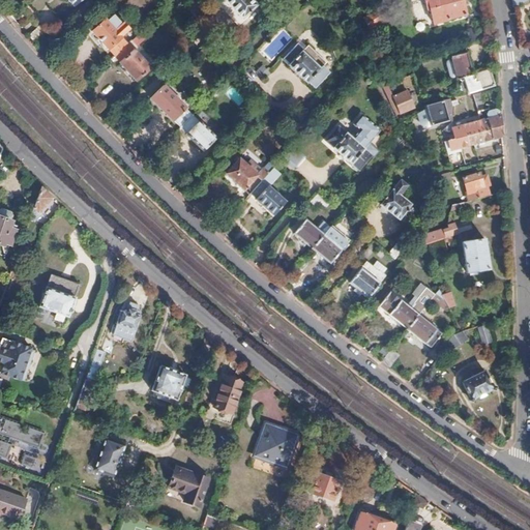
[(256,4),(252,0),(225,0),(242,18),(256,4)]
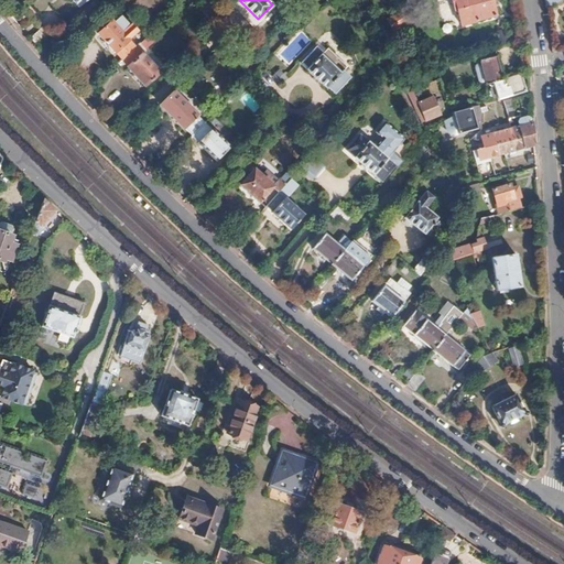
[(496,15),(491,0),(451,0),(454,10),(457,9),(462,25),(476,21),(475,20),(496,15)]
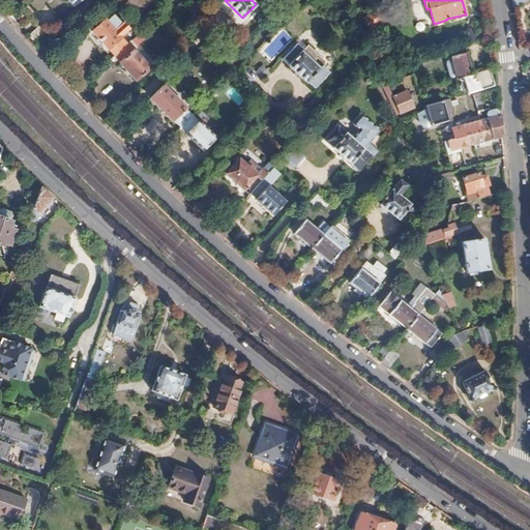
[(206,13),(196,2),(189,7),(200,19),(206,13)]
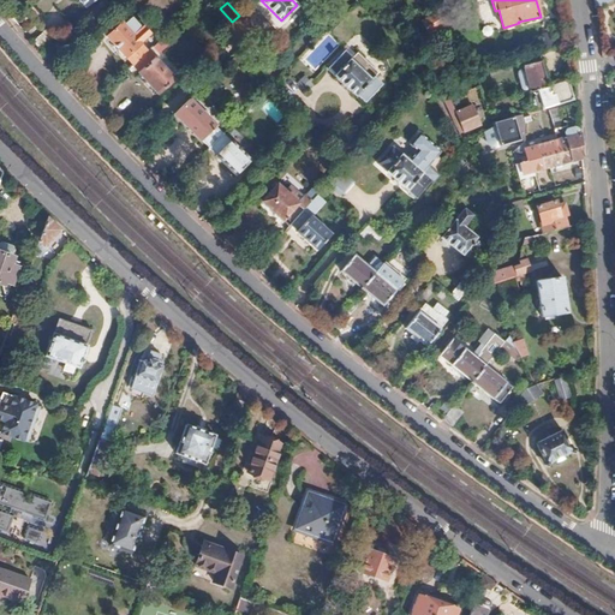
[(157,93),(173,78),(155,58),(154,59),(147,52),(141,45),(142,42),(123,22),(107,36),(126,58),(126,57),(133,64),(141,72),(139,72),(157,93)]
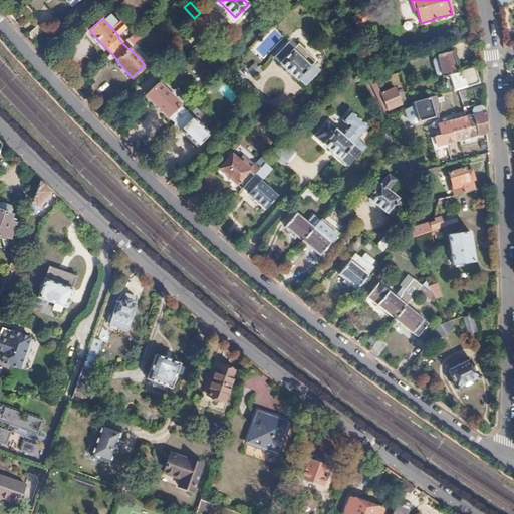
[(34,42),(45,31),(38,24),(27,34),(34,42)]
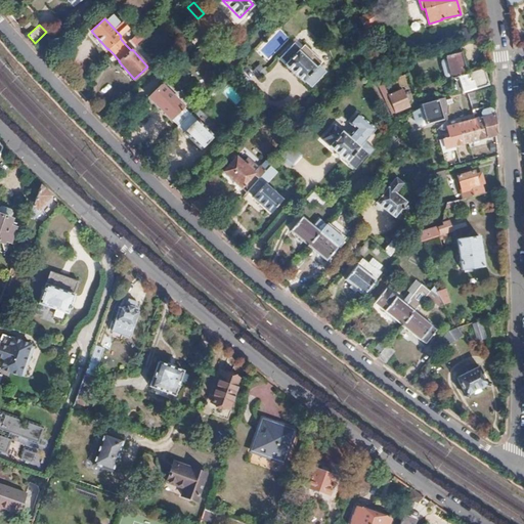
[(523,44),(523,35),(512,40),(513,49),(523,44)]
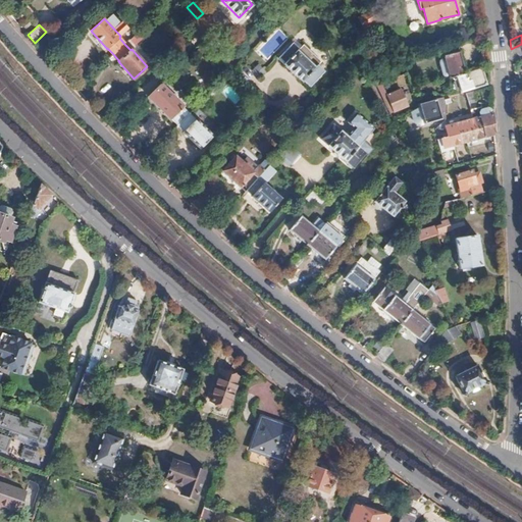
[(308,86),(324,69),(317,62),(321,59),(306,44),(302,48),(296,42),(279,58),(285,64),(288,62),(303,79),(302,80),(308,86)]
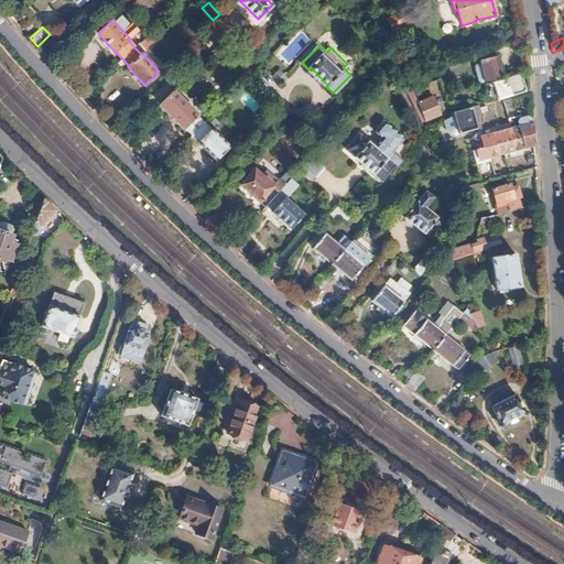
[(237,66),(218,47),(214,52),(231,72),(237,66)]
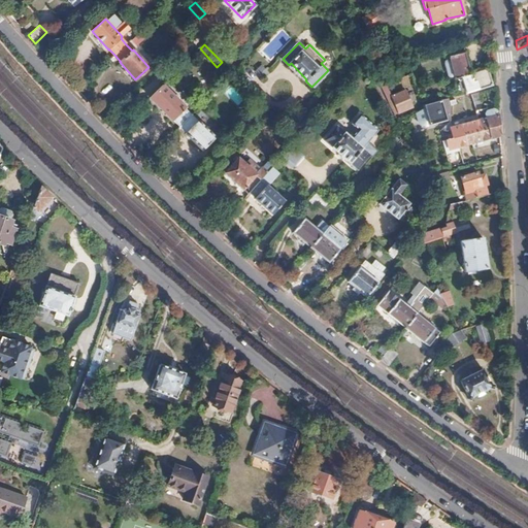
[(471,73),(465,53),(450,57),(456,78),(457,79),(462,77),(471,74),(471,73)]
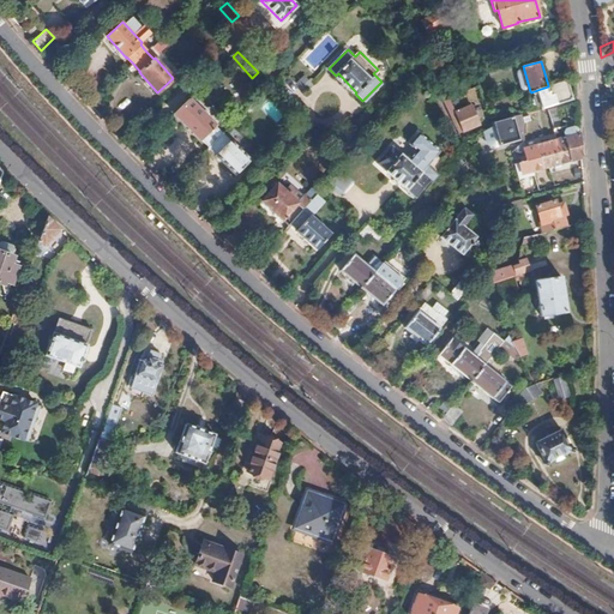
[(530,91),(523,66),(519,67),(527,92),(530,91)]
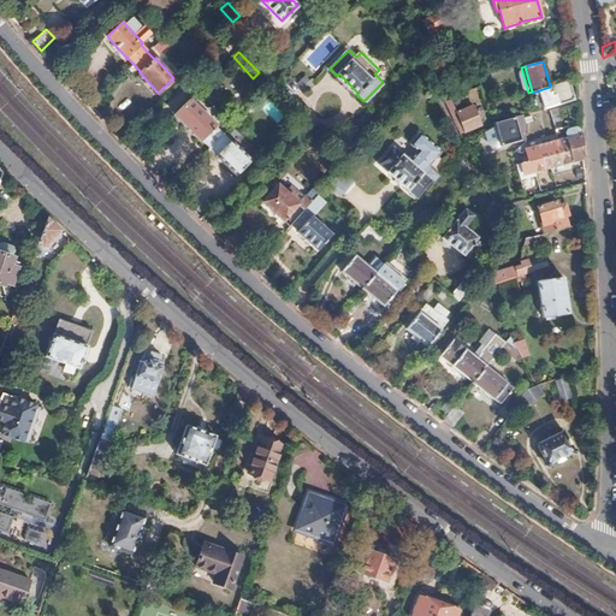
[(321,77),(314,70),(307,77),(314,84),(321,77)]
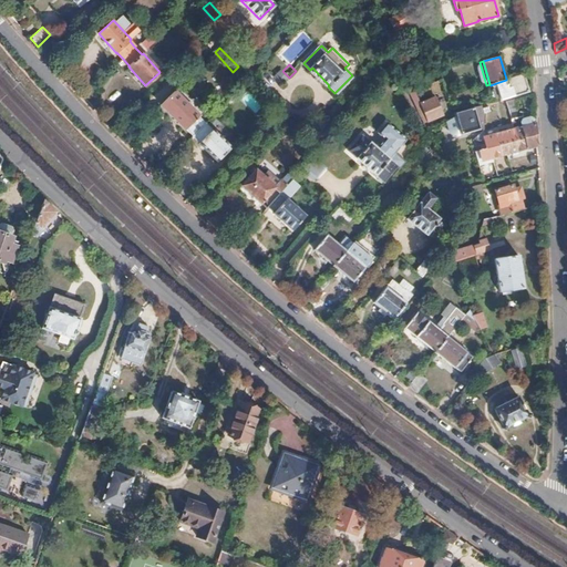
[(280,69),(272,75),(281,84),(288,78),(280,69)]
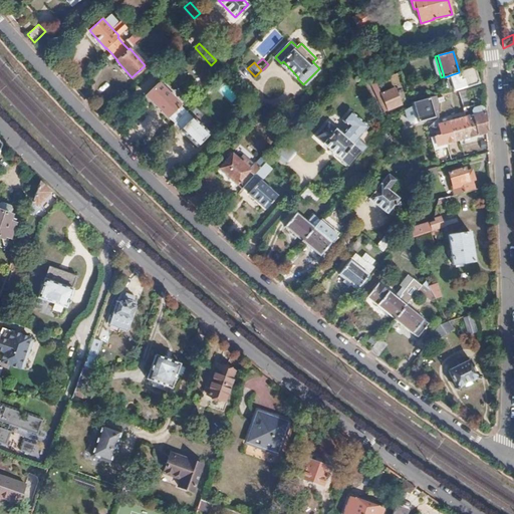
[(480,83),(475,67),(459,71),(459,72),(450,75),(451,77),(455,90),(480,83)]
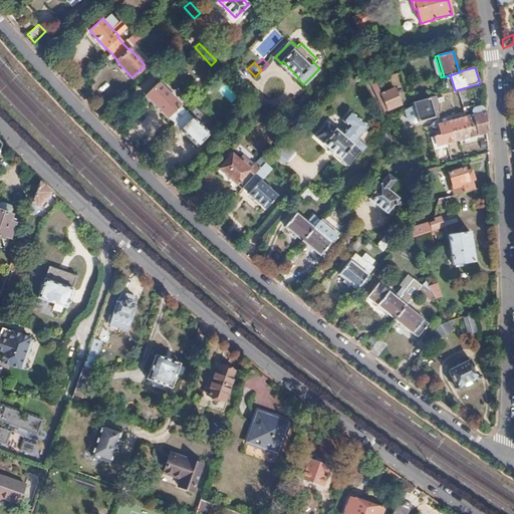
[(180,105),(181,104),(159,83),(147,95),(169,117),(169,116),(175,122),(181,129),(180,130),(197,146),(210,133),(193,116),(192,117),(186,111),(180,105)]
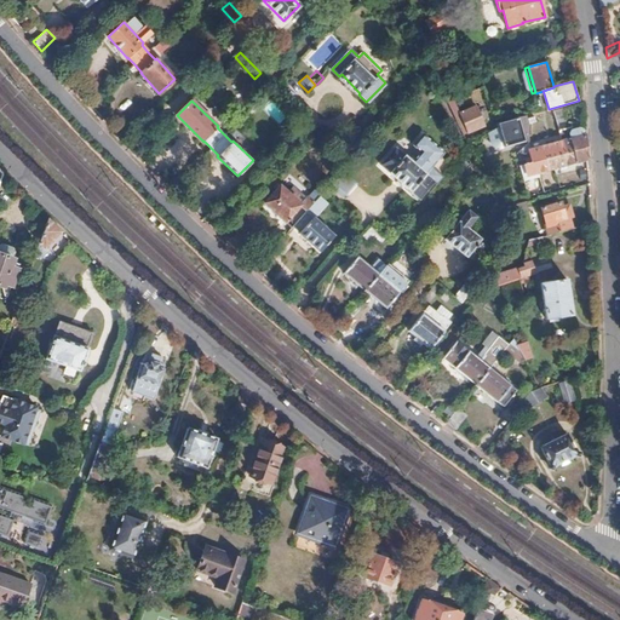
[(271,103),(265,109),(277,121),(283,116),(271,103)]
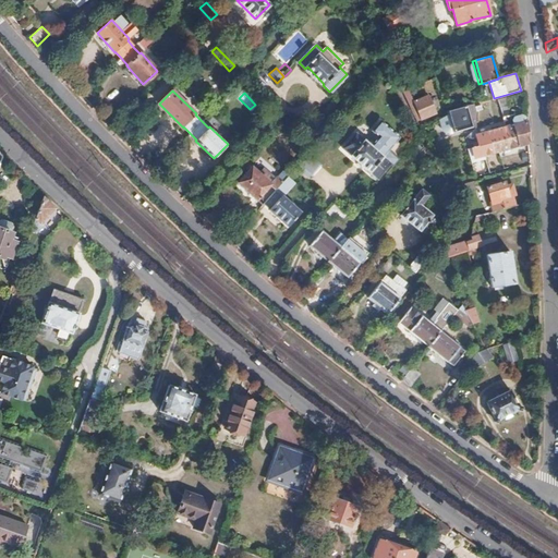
[(436,111),(428,95),(414,101),(422,118),(436,111)]
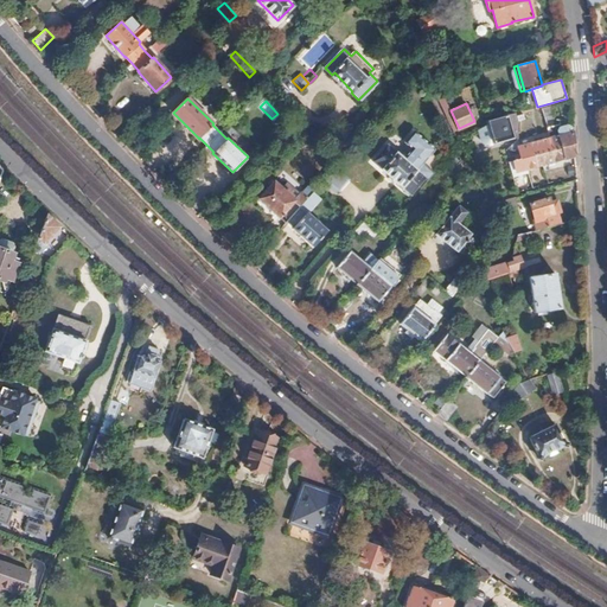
[(575,155),(574,142),(573,132),(572,132),(570,129),(568,126),(560,128),(558,132),(555,120),(554,120),(549,106),(540,109),(549,139),(516,148),(519,159),(508,163),(512,178),(529,173),(528,168),(575,155)]
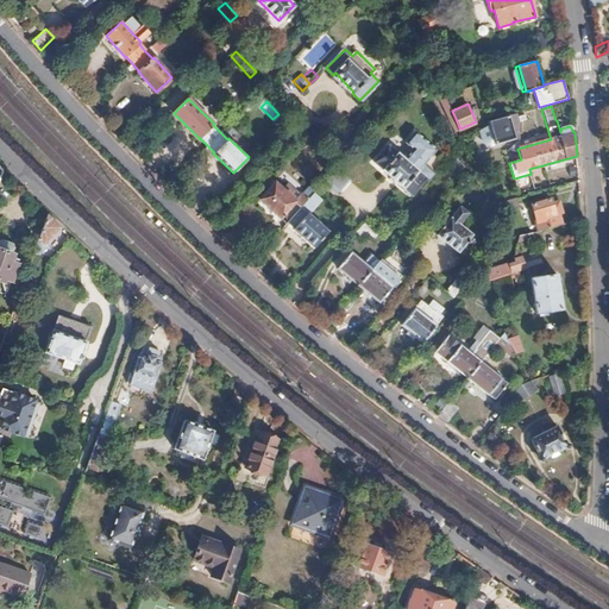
[(518,140),(510,118),(519,115),(518,112),(488,121),(495,146),(518,140)]
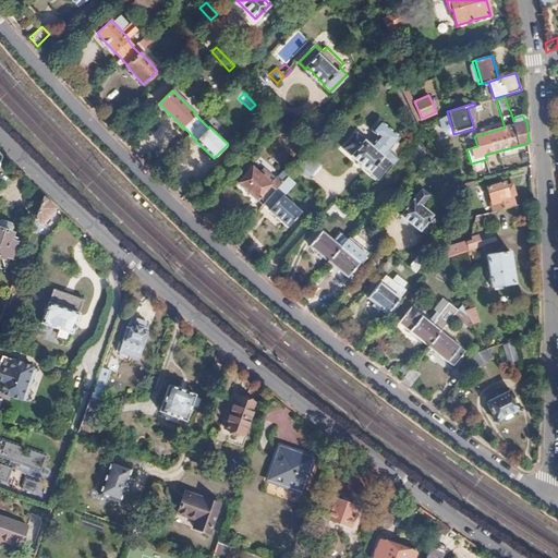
[(437,120),(444,134),(452,130),(446,116),(437,120)]
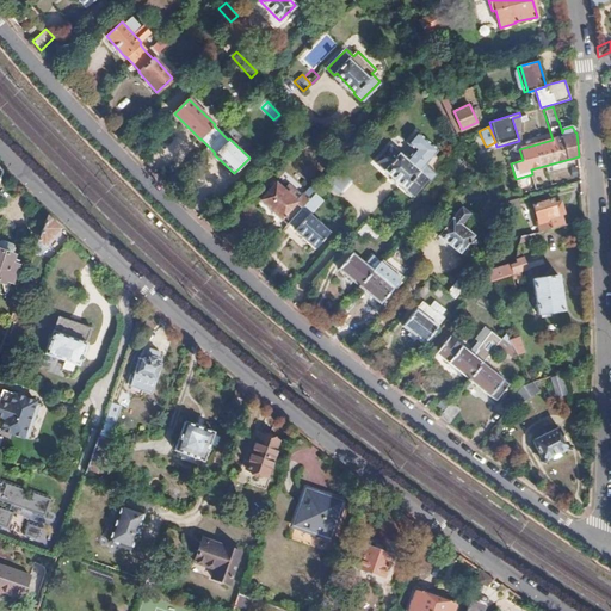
[(375,160),(415,196),(430,178),(431,179),(438,172),(427,162),(439,148),(418,129),(407,141),(415,148),(408,156),(392,141),(375,160)]
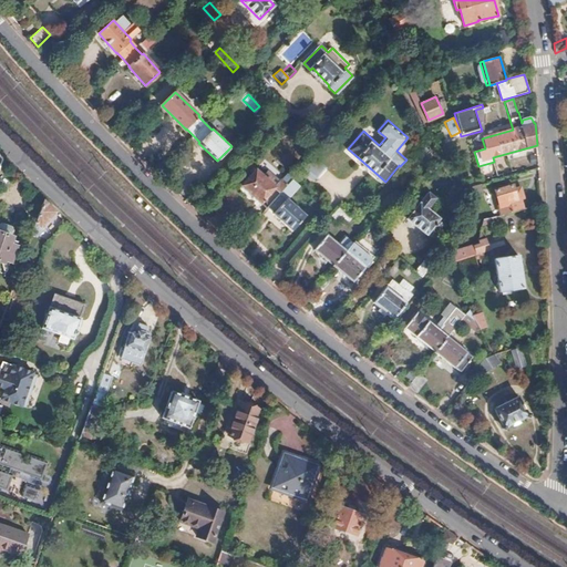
[(313,155),(301,168),(313,179),(326,166),(313,155)]
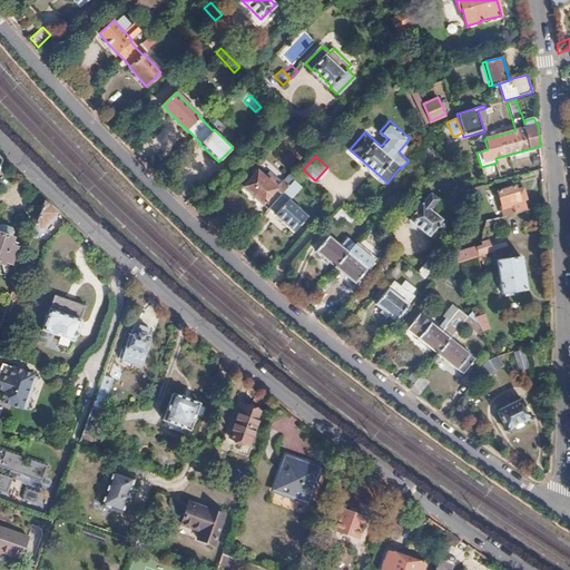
[(294,179),(296,177),(291,173),(282,182),(269,170),(264,177),(256,170),(243,185),(262,202),(263,202),(269,207),(294,179)]
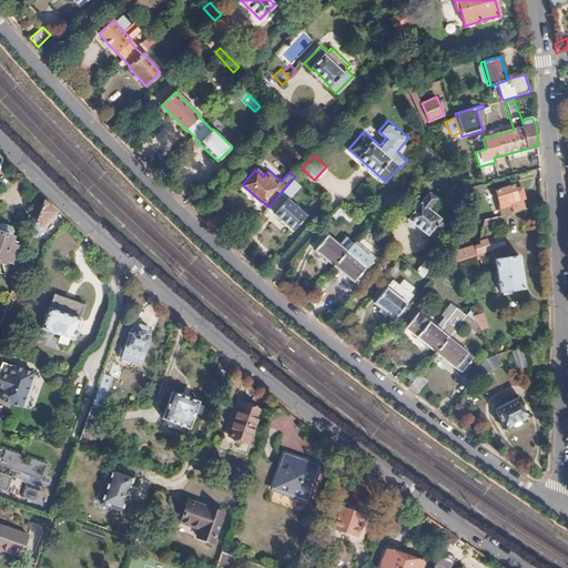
[(305,215),(287,199),(300,184),(293,179),(269,206),(274,212),(273,213),(293,230),(305,215)]
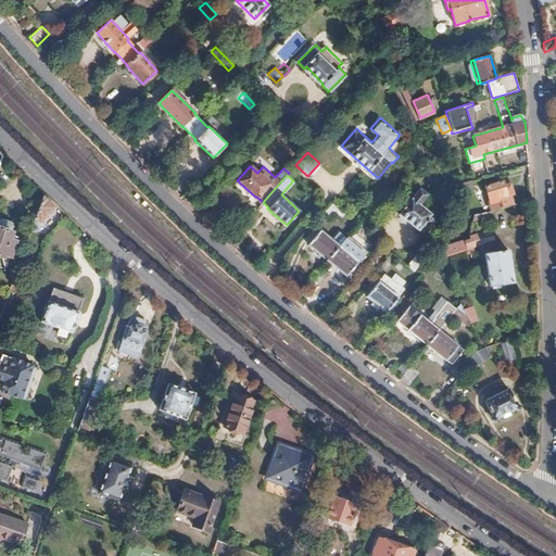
[(514,204),(508,188),(505,189),(503,181),(484,187),(492,211),(505,207),(514,204)]
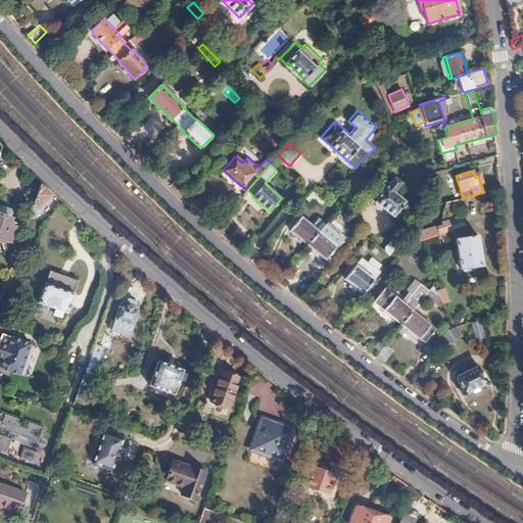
[(406,186),(393,177),(374,200),(392,216),(393,215),(398,218),(408,206),(403,202),(405,200),(398,195),(406,186)]
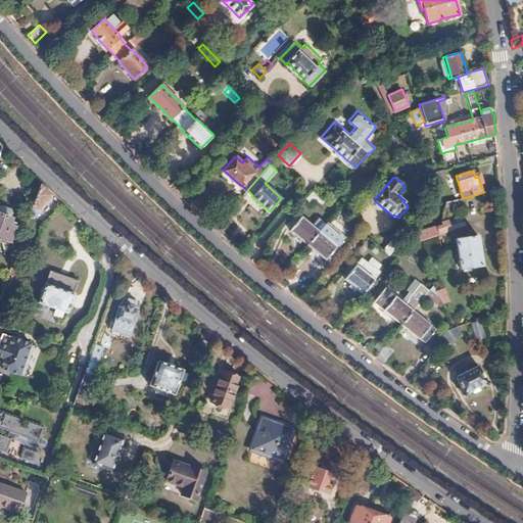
[(33,217),(52,196),(49,192),(41,185),(35,202),(30,216),(33,217)]
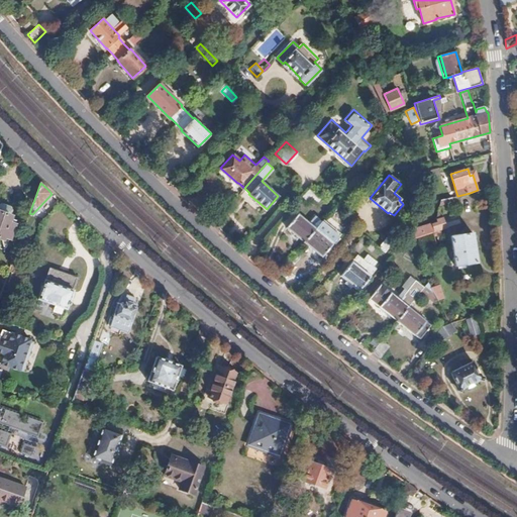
[(307,205),(317,194),(309,188),(299,199),(307,205)]
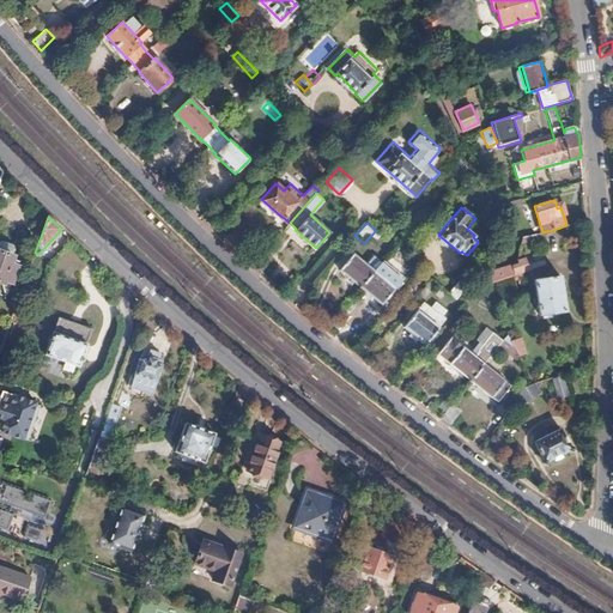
[(262,273),(274,259),(265,250),(253,263),(262,273)]
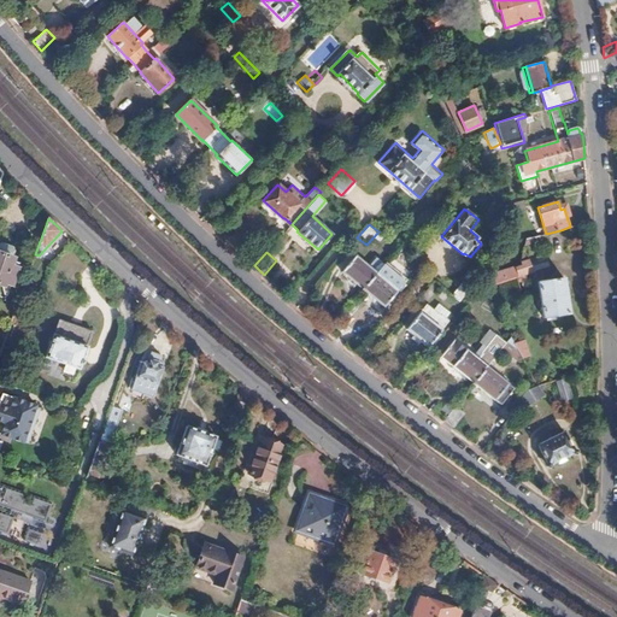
[(11,285),(18,264),(11,262),(12,258),(0,253),(0,283),(3,286),(4,282),(11,285)]
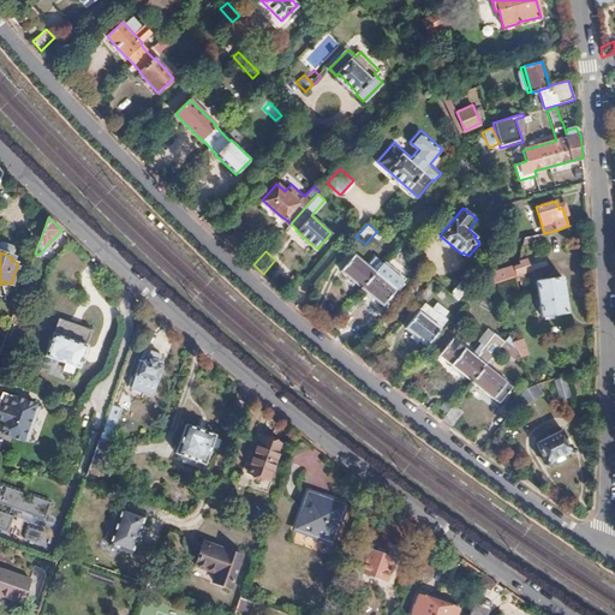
[(341,270),(382,304),(404,279),(376,256),(369,264),(354,254),(341,270)]
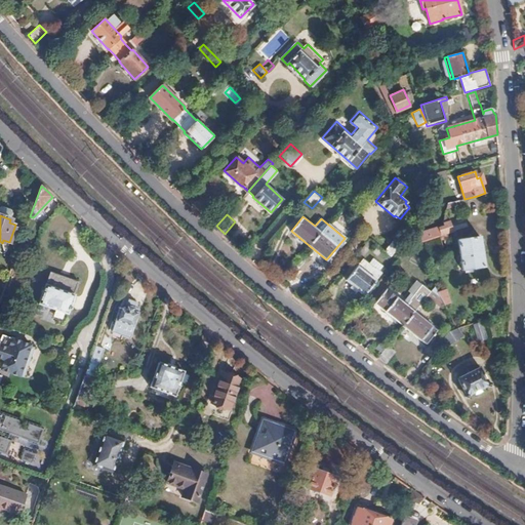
[(449,232),(446,220),(442,221),(443,225),(437,227),(440,235),(449,232)]
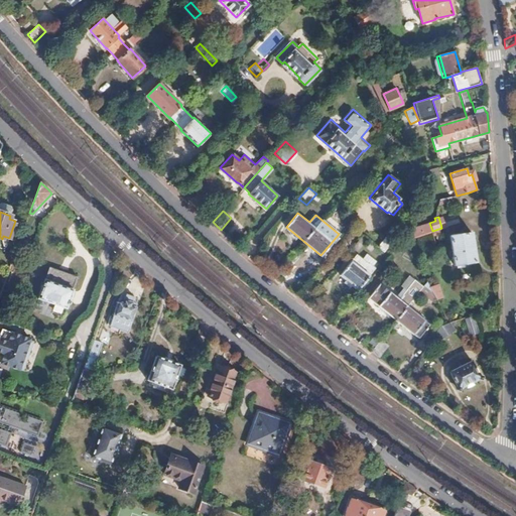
[(30,230),(33,221),(27,219),(26,222),(24,228),(30,230)]
